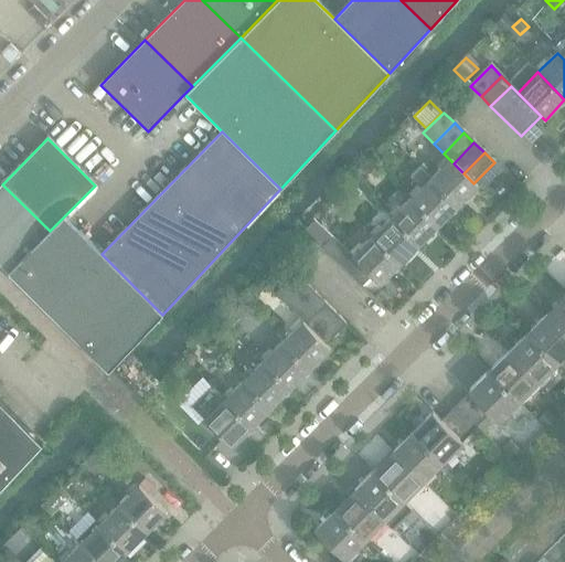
[(478,187),(473,183),(464,173),(454,163),(450,160),(430,180),(458,208),(478,187)]
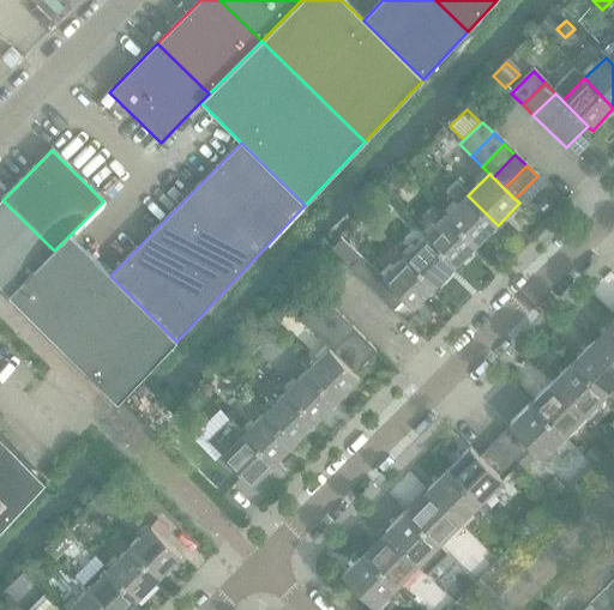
[(498,225),(468,195),(456,183),(445,194),(457,205),(446,216),(476,246),(498,225)]
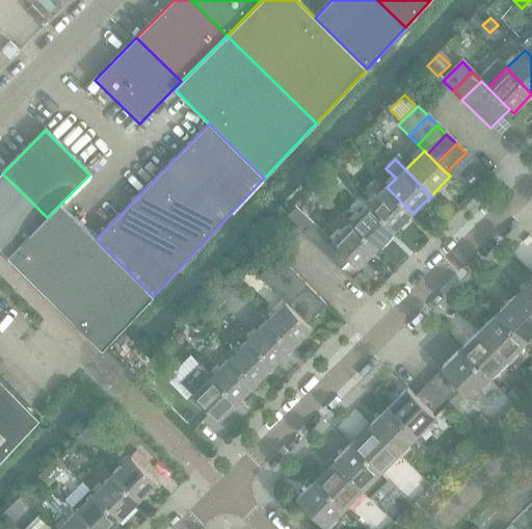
[(47,217),(2,174),(0,175),(0,249),(7,257),(47,217)]
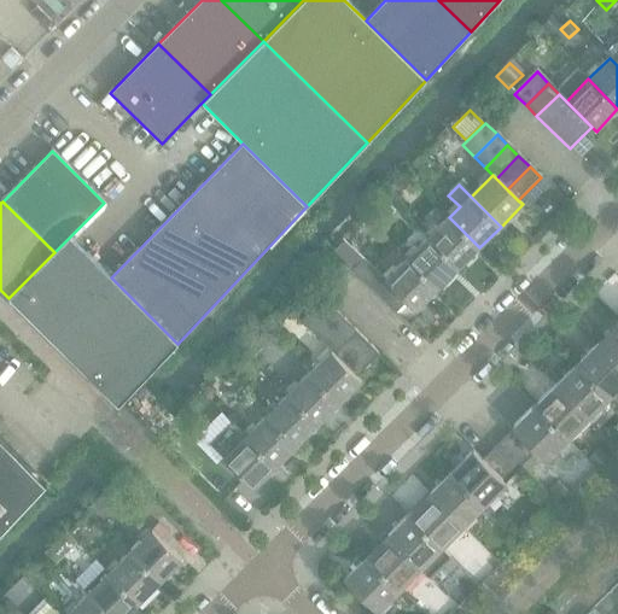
[(479,247),(449,217),(427,239),(458,269),(479,247)]
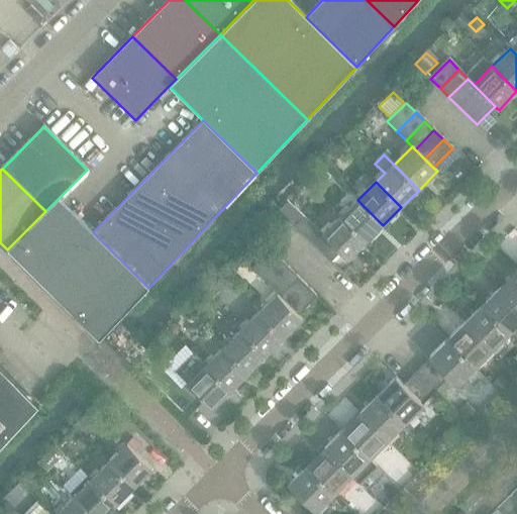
[(148,288),(93,232),(59,198),(45,211),(7,249),(99,340),(148,288)]
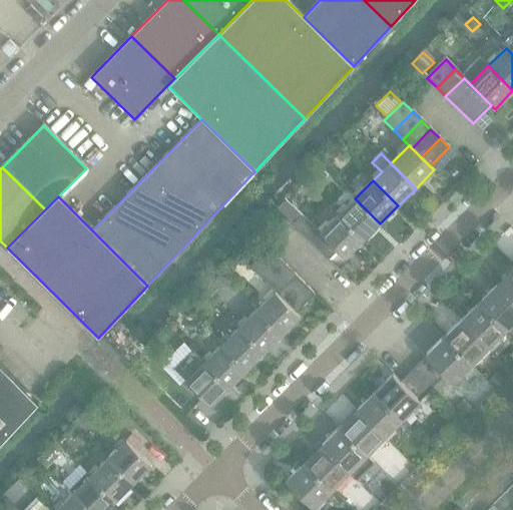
[(380,223),(355,198),(338,215),(363,240),(380,223)]
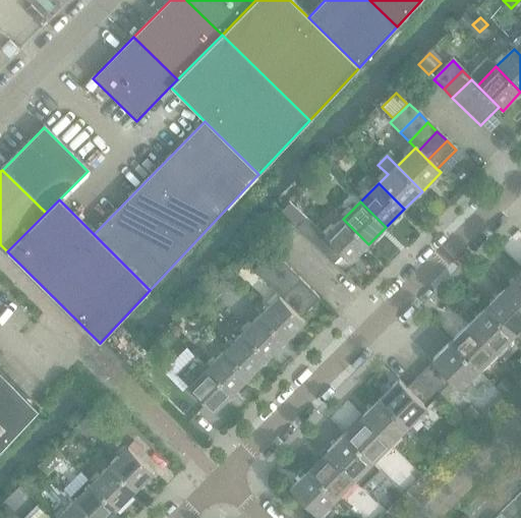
[(306,220),(289,203),(284,208),(280,211),(293,224),(297,229),(306,220)]
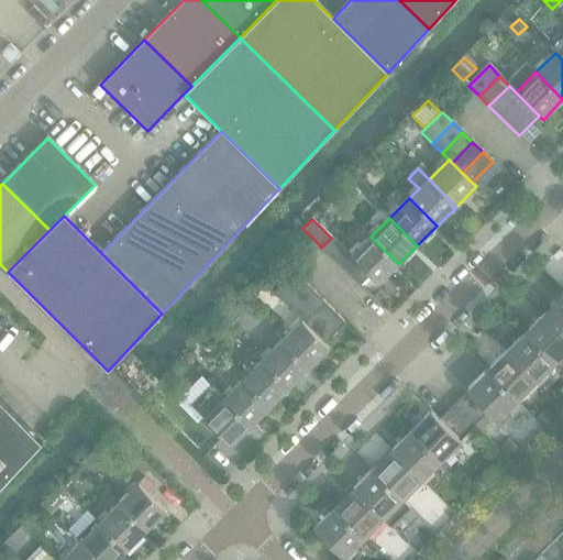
[(398,264),(371,237),(351,256),(355,261),(363,268),(371,277),(378,284),(398,264)]
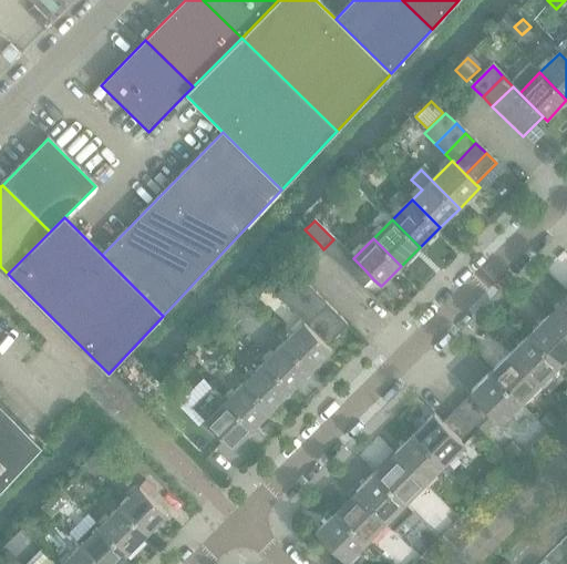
[(331,257),(341,247),(333,239),(323,249),(331,257)]
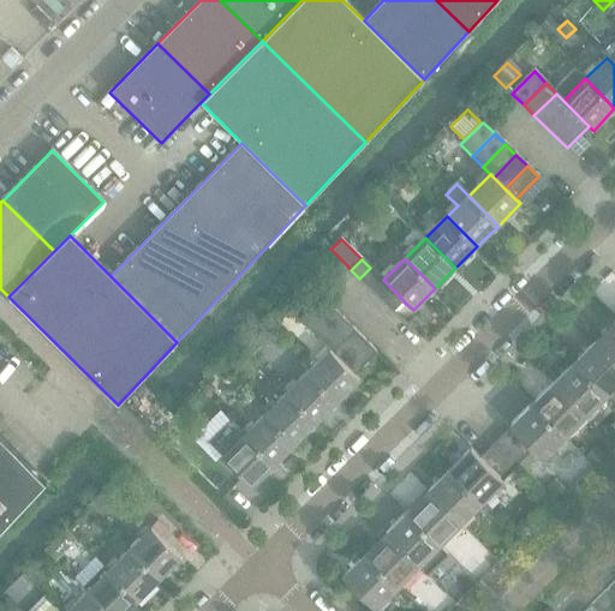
[(368,287),(378,276),(370,268),(359,279),(368,287)]
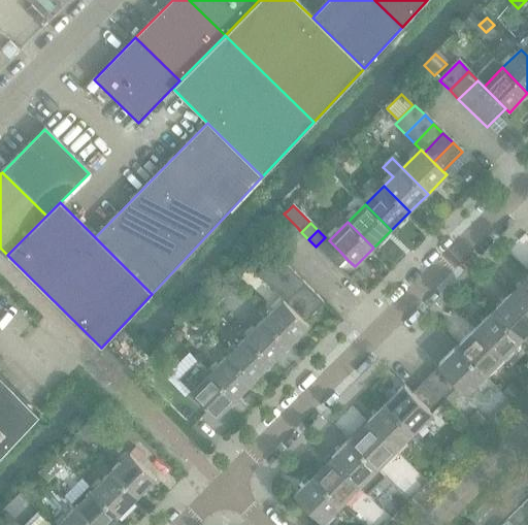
[(323,254),(333,244),(329,240),(325,237),(316,247),(323,254)]
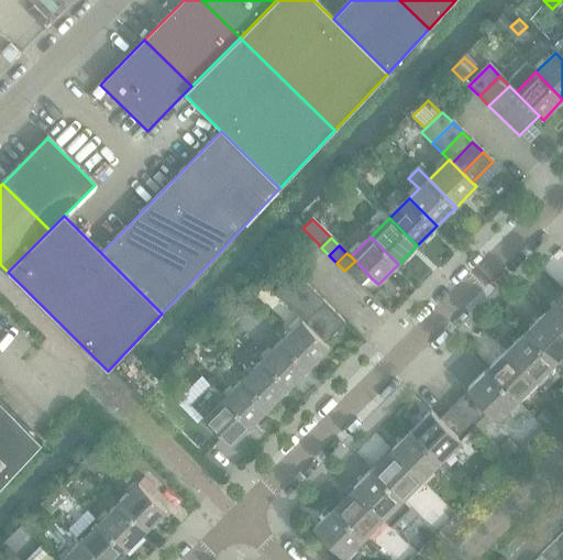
[(352,280),(363,268),(355,261),(344,271),(352,280)]
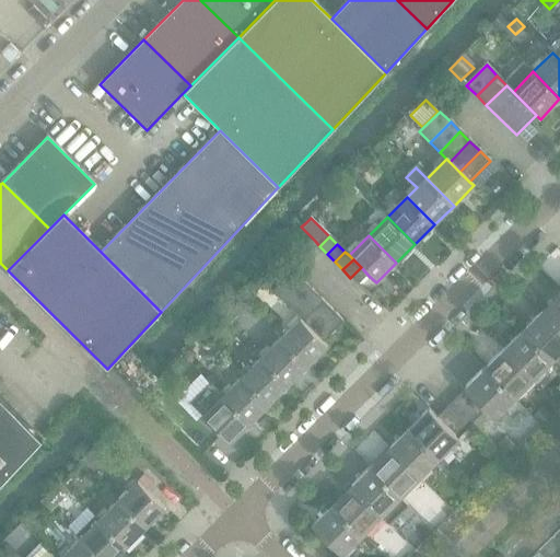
[(358,286),(369,276),(361,267),(350,278),(358,286)]
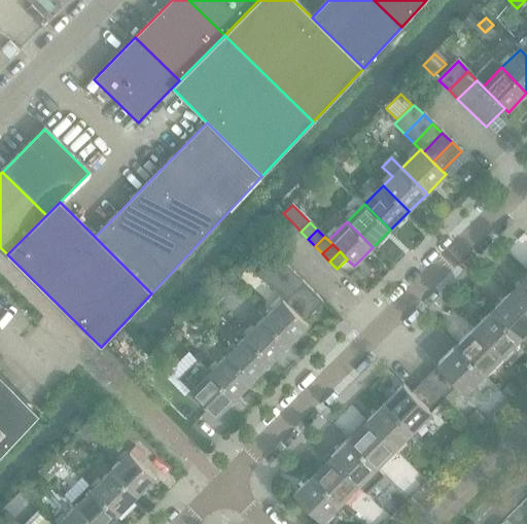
[(267,285),(285,266),(276,256),(257,276),(267,285)]
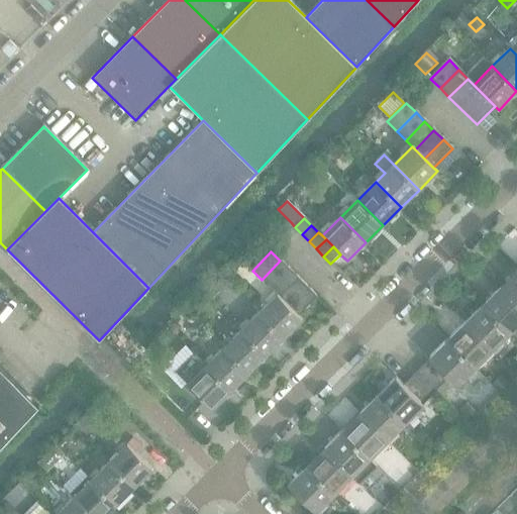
[(270,289),(289,270),(280,261),(262,280),(270,289)]
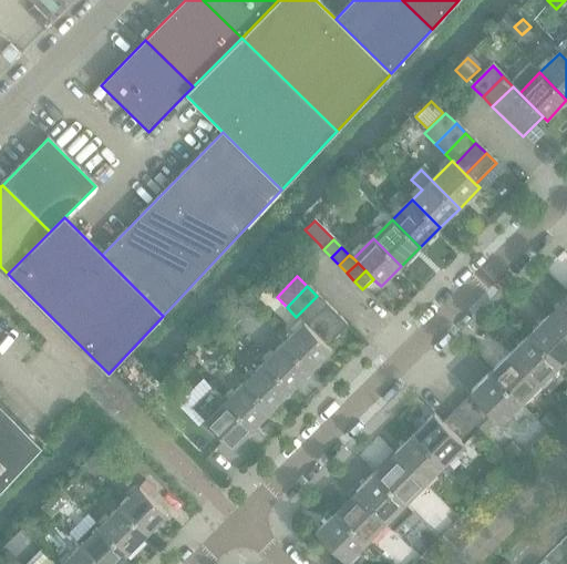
[(348,327),(317,296),(296,317),(303,324),(327,347),(348,327)]
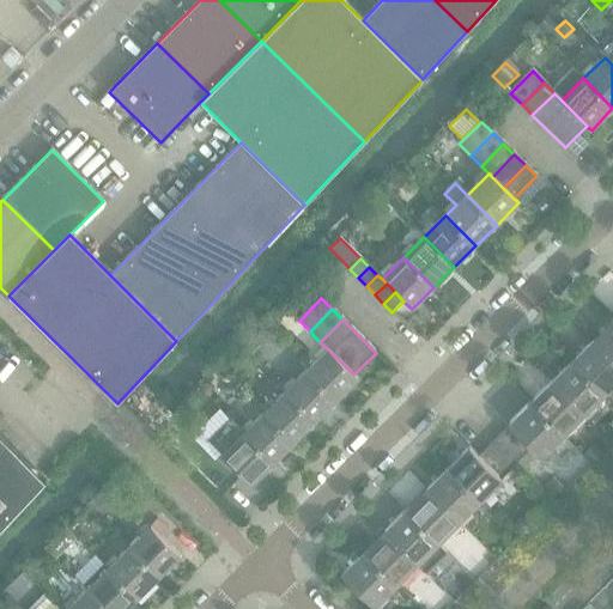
[(612,321),(593,342),(612,361),(612,321)]
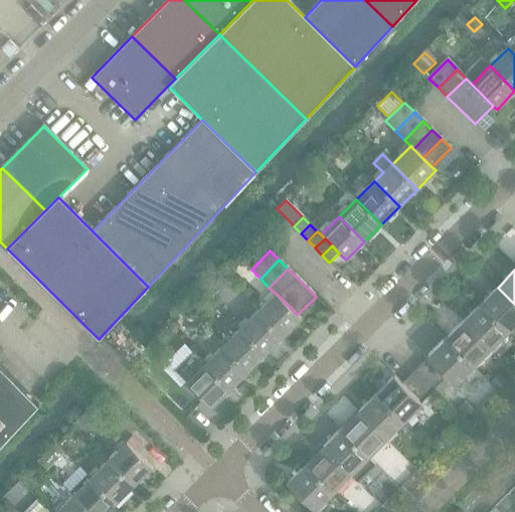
[(514,325),(514,304),(498,288),(481,305),(508,333),(514,325)]
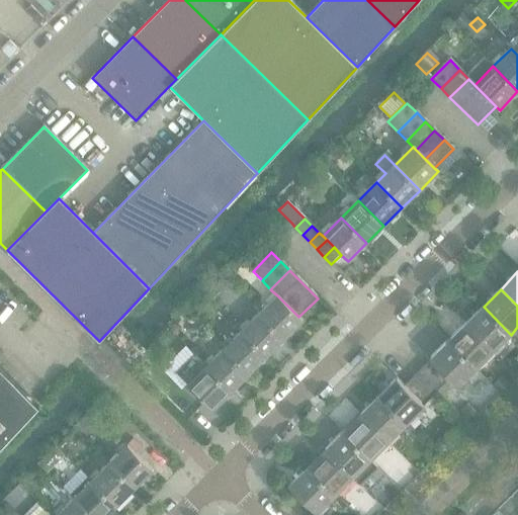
[(303,321),(298,317),(277,295),(258,314),(283,339),(303,321)]
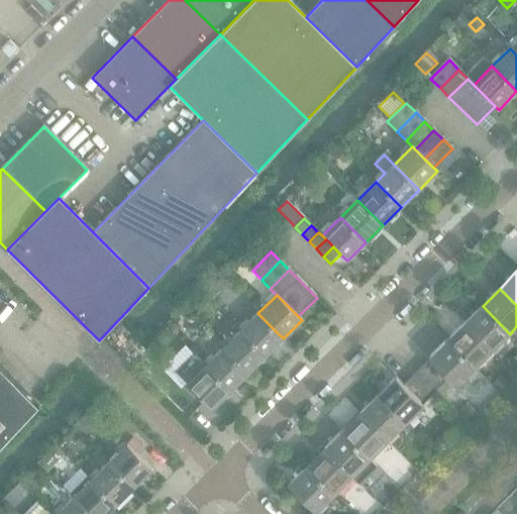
[(510,334),(483,306),(464,324),(492,351),(510,334)]
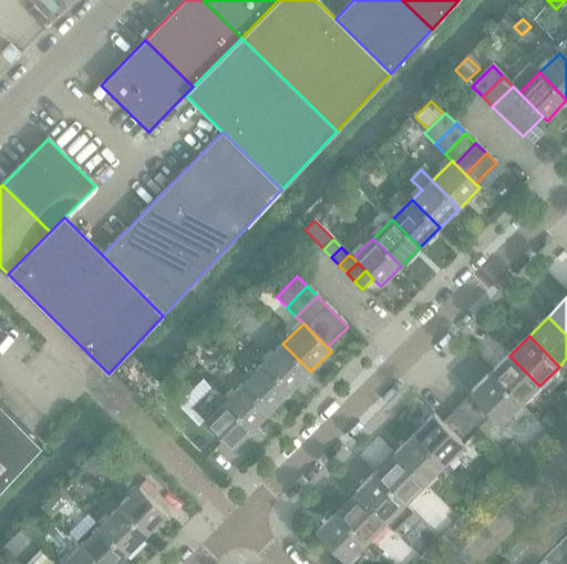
[(310,371),(282,344),(264,363),(291,391),(310,371)]
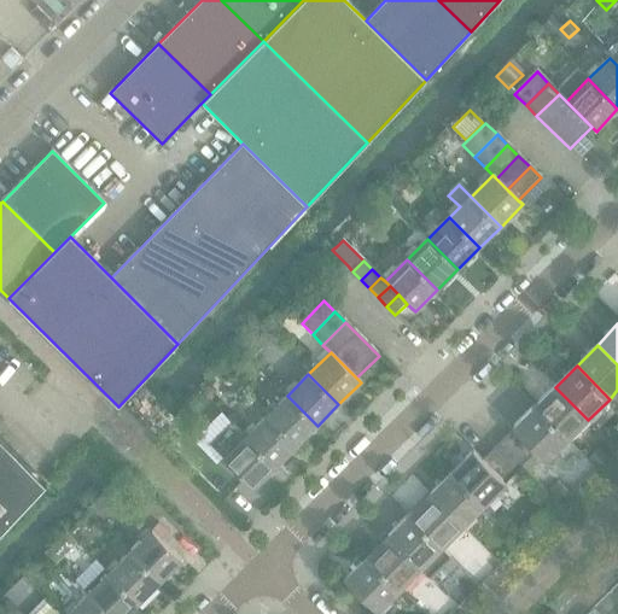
[(588,420),(555,387),(534,408),(567,442),(588,420)]
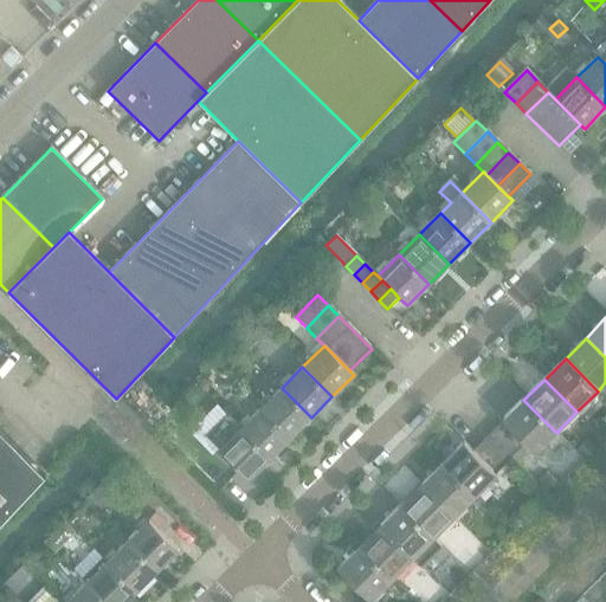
[(311,418),(282,388),(260,408),(290,438),(311,418)]
